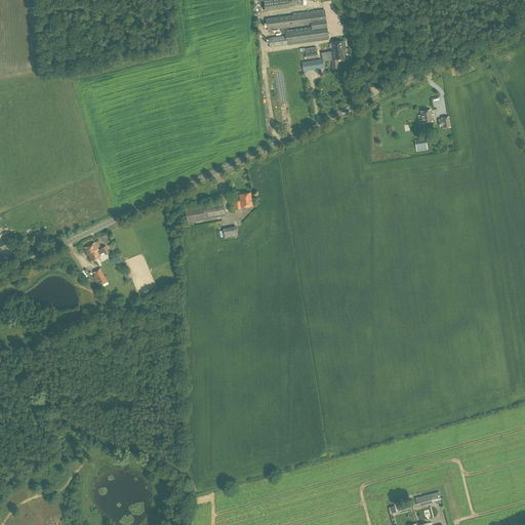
[(293,0),(288,1),(288,0),(264,0),(265,10),(304,5),(301,0),(293,0)]
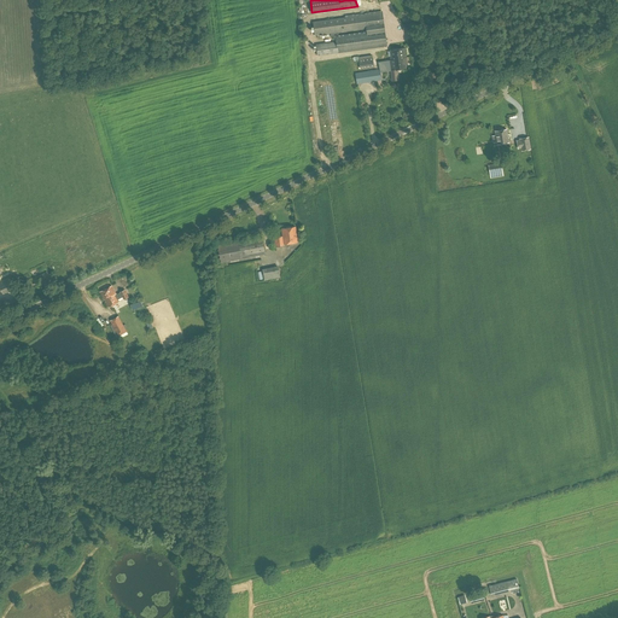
[(388,46),(383,13),(313,22),(315,35),(331,33),(331,38),(334,36),(334,42),(316,45),(318,56),(388,46)]
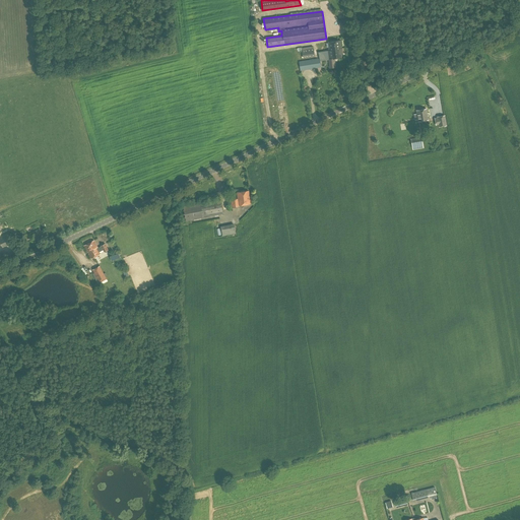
[(328,27),(348,25),(347,19),(327,22),(328,27)]
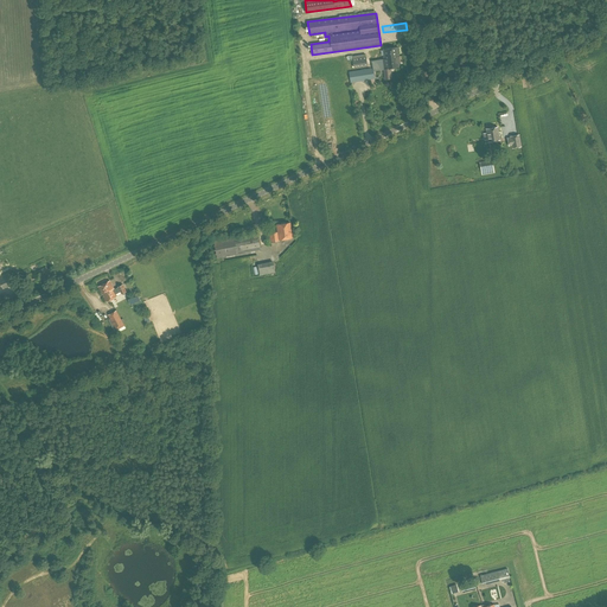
[(398,48),(383,50),(384,56),(383,56),(383,58),(382,58),(382,61),(383,69),(385,80),(391,78),(390,69),(398,68),(398,64),(401,63),(398,48)]
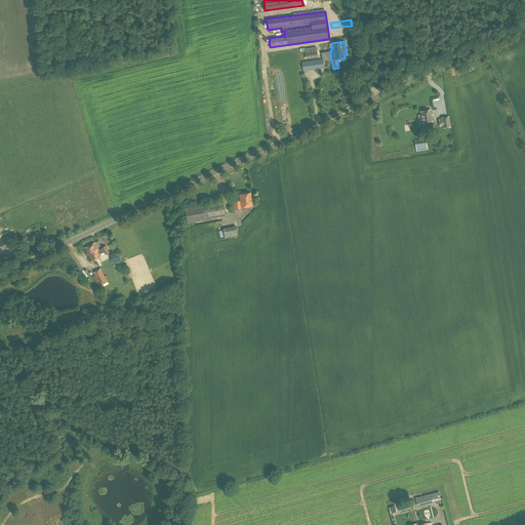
[(316,47),(304,49),(306,58),(317,56),(316,47)]
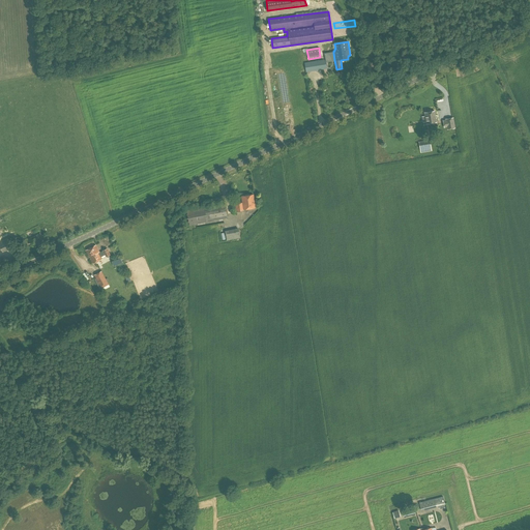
[(325,59),(304,63),(306,72),(327,68),(325,59)]
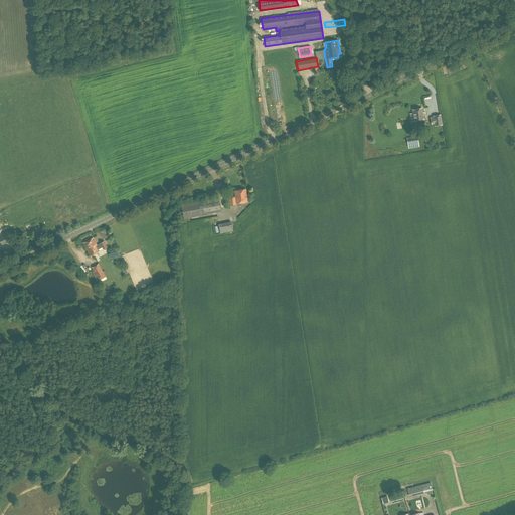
[(414,120),(423,119),(422,108),(412,110),(414,120)]
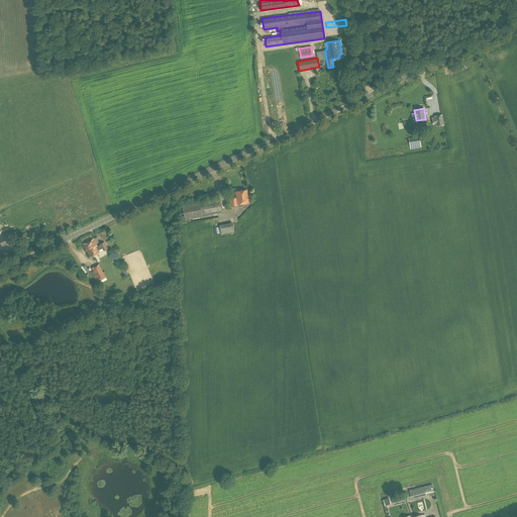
[(419,136),(409,138),(410,144),(410,149),(421,147),(420,142),(419,136)]
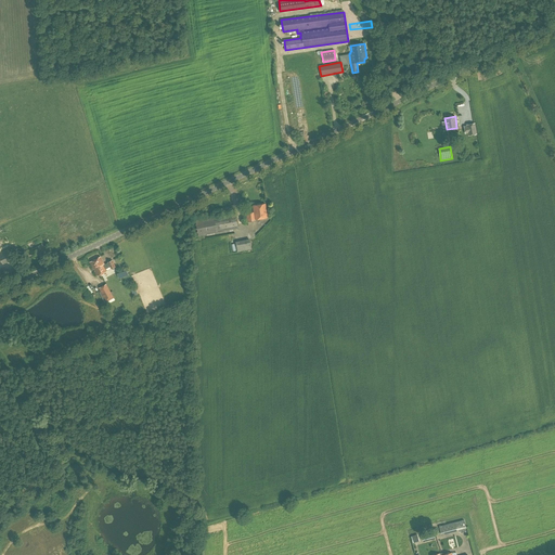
[(247,221),(255,220),(255,219),(267,218),(266,204),(253,205),(254,211),(246,213),(247,221)]
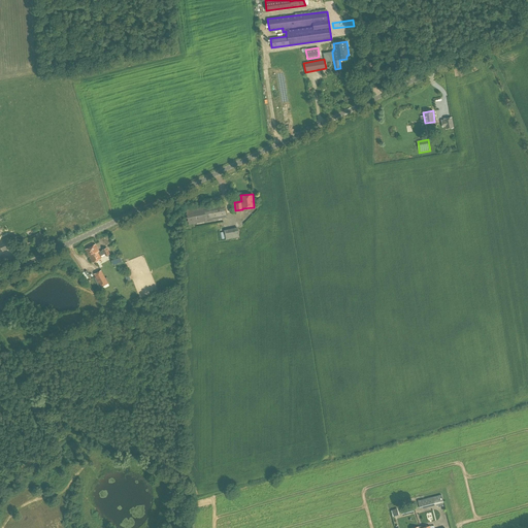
[(189,225),(227,218),(224,203),(186,210),(189,225)]
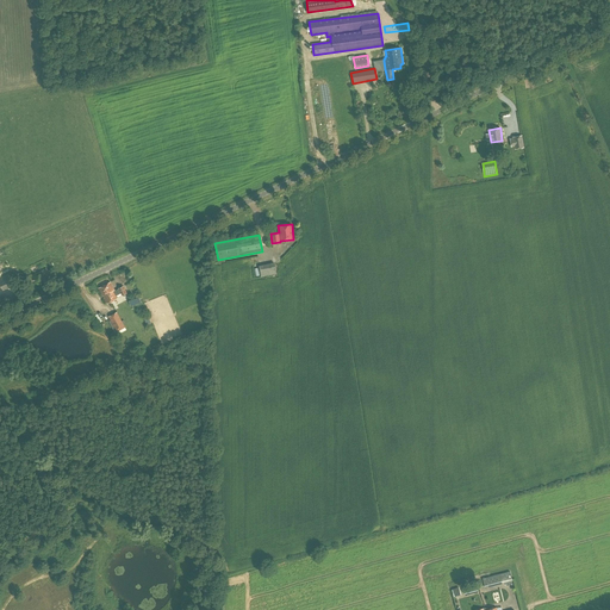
[(274,263),(259,266),(261,277),(275,274),(274,263)]
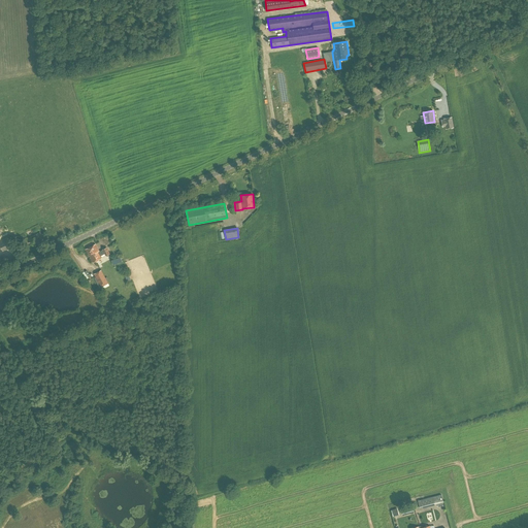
[(19,246),(42,236),(40,232),(17,242),(19,246)]
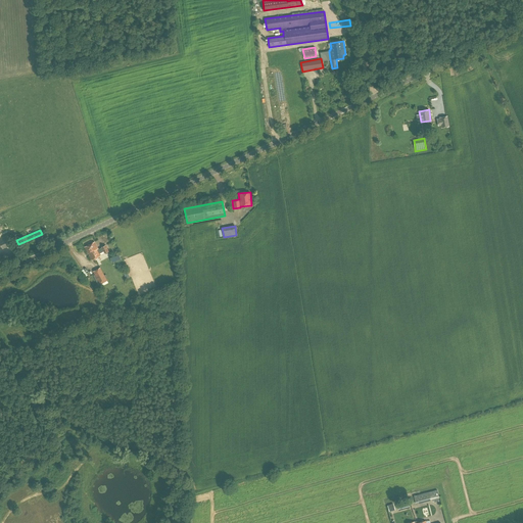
[(0,243),(3,249),(12,245),(8,236),(0,239),(0,243)]
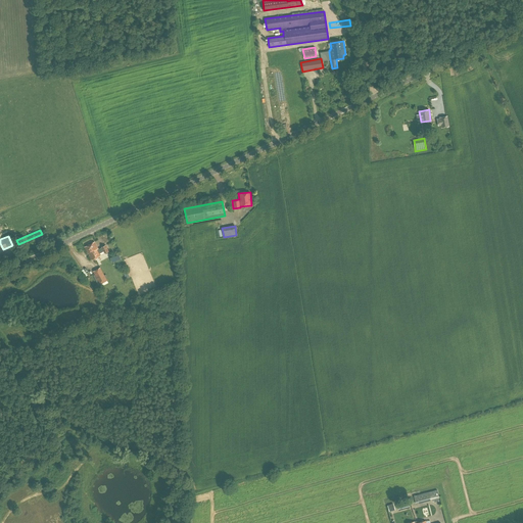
[(98,250),(98,249),(94,242),(85,247),(88,254),(89,254),(90,255),(89,255),(92,260),(101,255),(99,252),(103,250),(105,253),(108,251),(105,245),(102,247),(102,248),(98,250)]
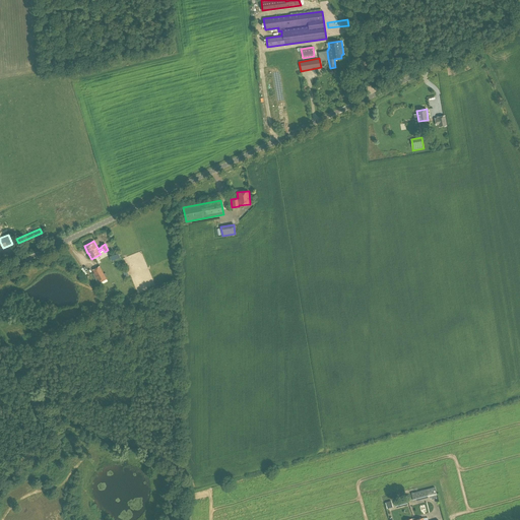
[(112,261),(120,258),(118,252),(109,255),(112,261)]
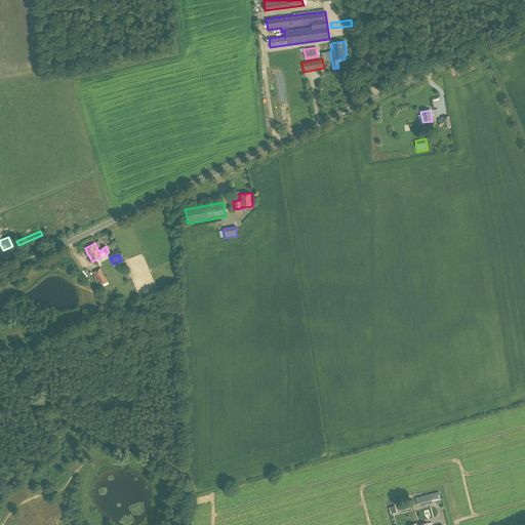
[(101,286),(108,282),(101,269),(93,273),(94,276),(93,277),(97,285),(99,284),(101,286)]
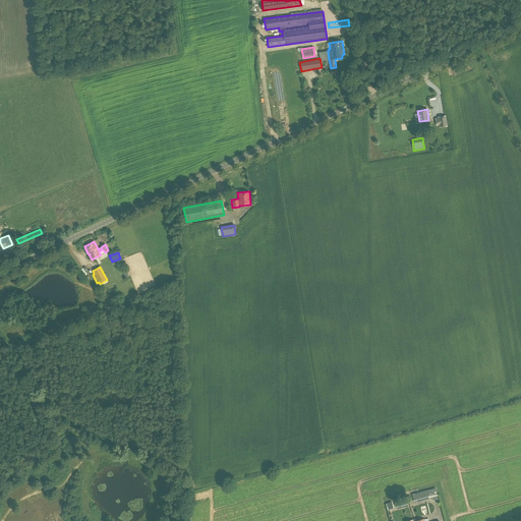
[(417,501),(438,496),(436,488),(415,493),(415,494),(412,494),(414,502),(417,501)]
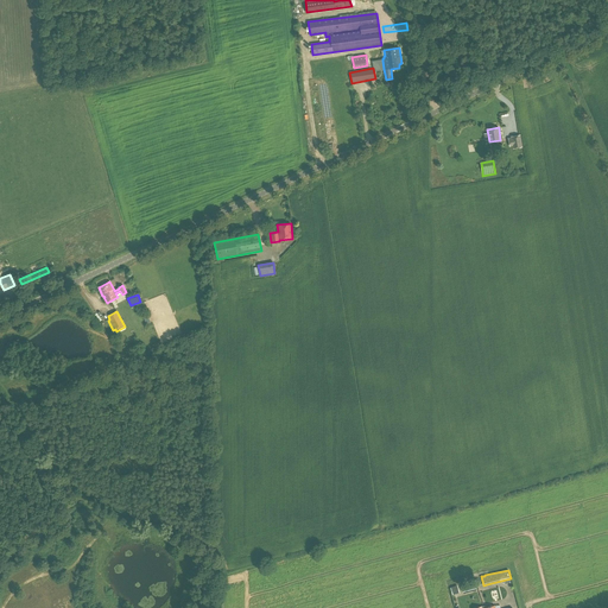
[(463,593),(477,590),(475,581),(461,584),(463,593)]
